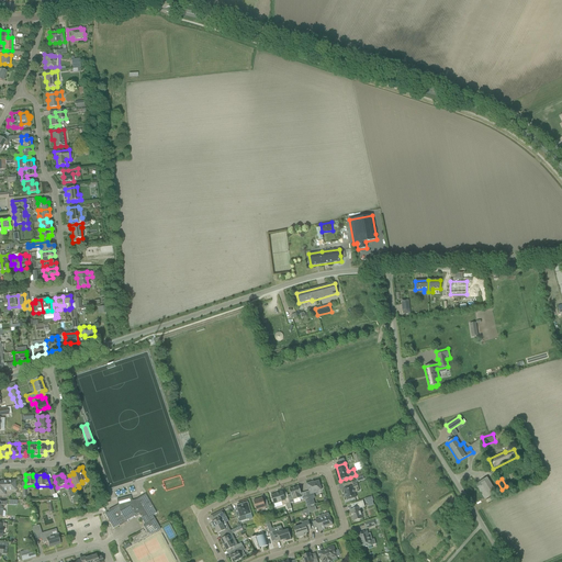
[(0,495),(4,495),(4,492),(15,491),(15,486),(14,481),(0,481),(1,482),(0,482),(0,495)]
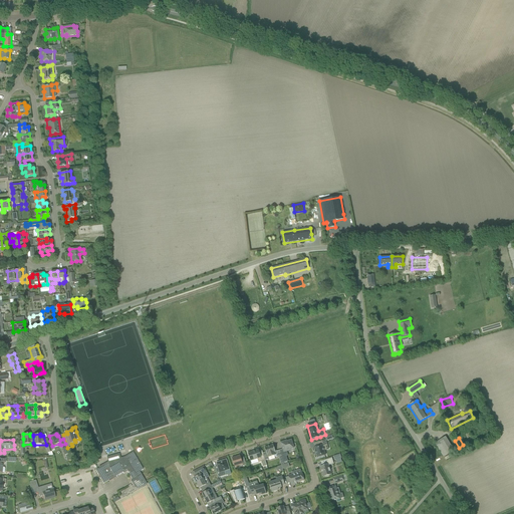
[(280,443),(283,453),(287,452),(286,451),(294,449),(291,440),(285,442),(285,441),(280,443)]
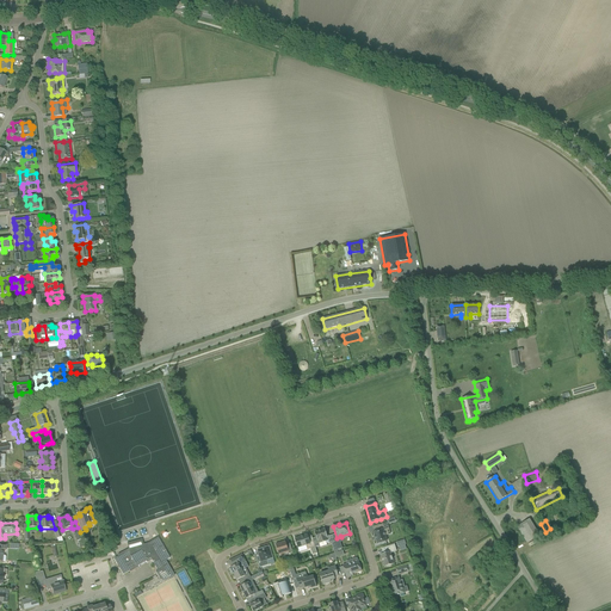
[(377,544),(380,543),(381,544),(384,543),(384,542),(387,541),(384,532),(389,530),(387,523),(380,525),(381,530),(374,532),(377,544)]
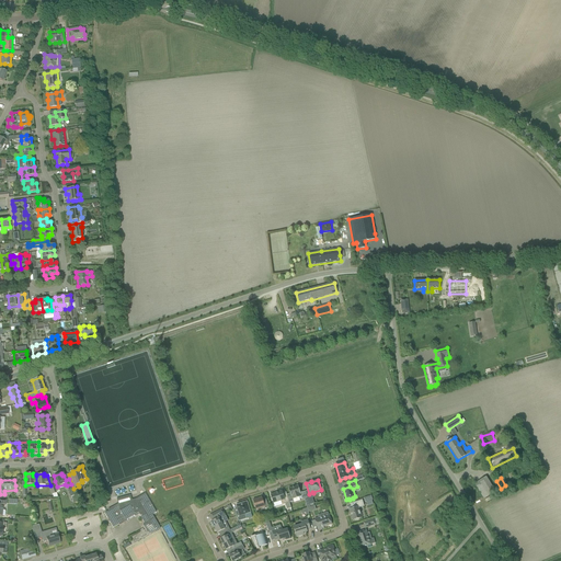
[(480,481),(474,483),(483,499),(489,495),(480,481)]
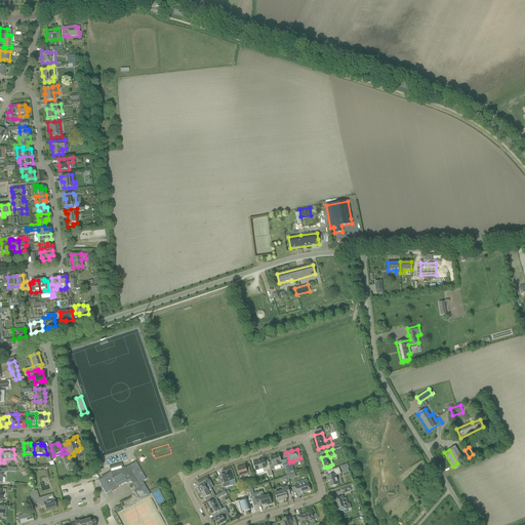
[(269,466),(271,471),(275,470),(274,468),(280,466),(281,468),(284,467),(283,460),(281,461),(279,454),(270,457),(272,461),(269,462),(269,466)]
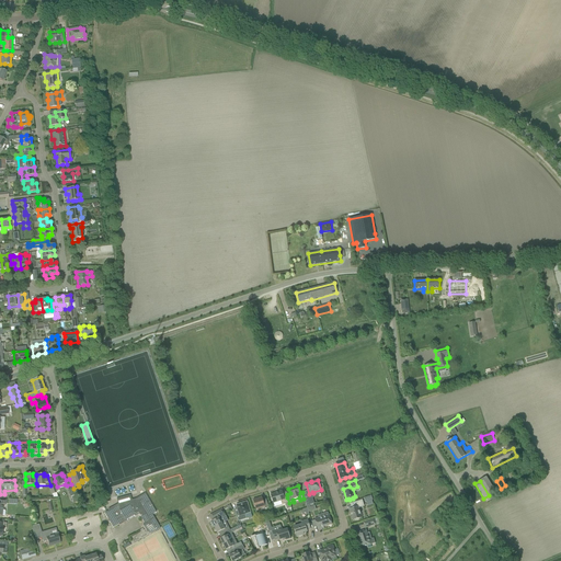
[(282,505),(285,504),(287,510),(292,508),(289,503),(287,497),(284,499),(282,491),(277,492),(277,493),(271,495),(274,504),(281,502),(282,505)]
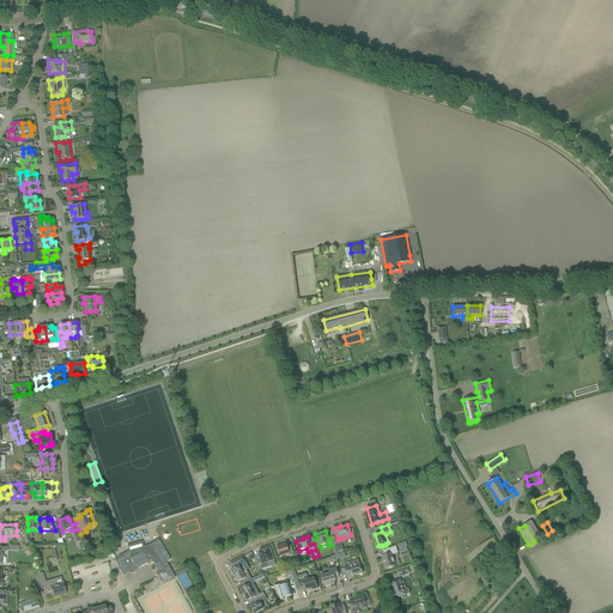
[(137,569),(146,563),(157,557),(162,553),(167,563),(170,560),(158,539),(155,541),(147,546),(128,551),(121,556),(121,554),(117,557),(119,558),(116,559),(114,560),(114,562),(123,576),(123,577),(129,572),(131,574),(138,570),(137,569)]
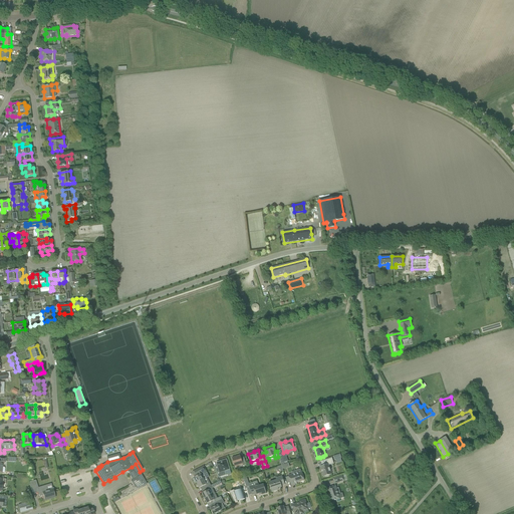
[(232,458),(233,463),(235,467),(242,465),(243,466),(246,465),(244,458),(241,459),(240,457),(236,458),(236,457),(232,458)]
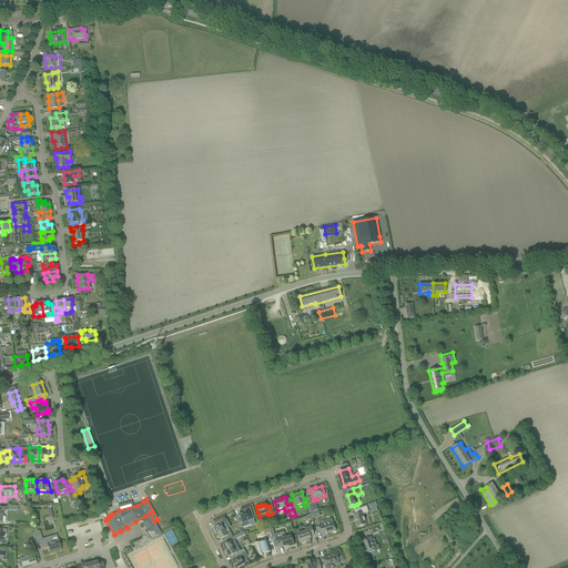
[(363,526),(364,525),(366,525),(363,514),(368,513),(366,506),(355,510),(357,515),(354,516),(357,527),(359,527),(361,527),(363,526)]
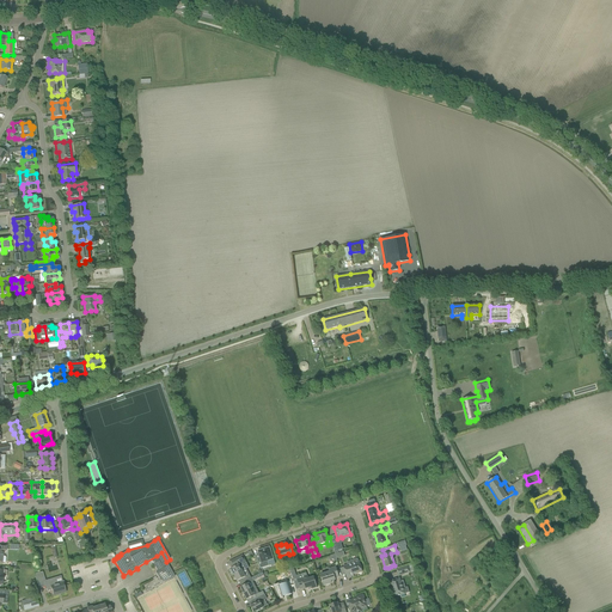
[(273,560),(271,554),(269,548),(258,551),(261,561),(257,562),(261,569),(269,567),(268,561),(273,560)]
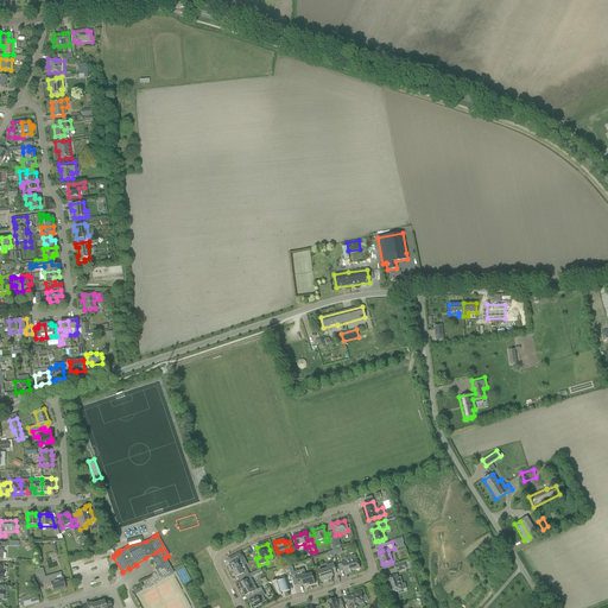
[(156,552),(145,558),(146,561),(147,559),(151,557),(157,568),(156,568),(156,570),(158,575),(158,576),(160,577),(162,580),(173,572),(171,569),(171,568),(165,558),(160,549),(156,552)]
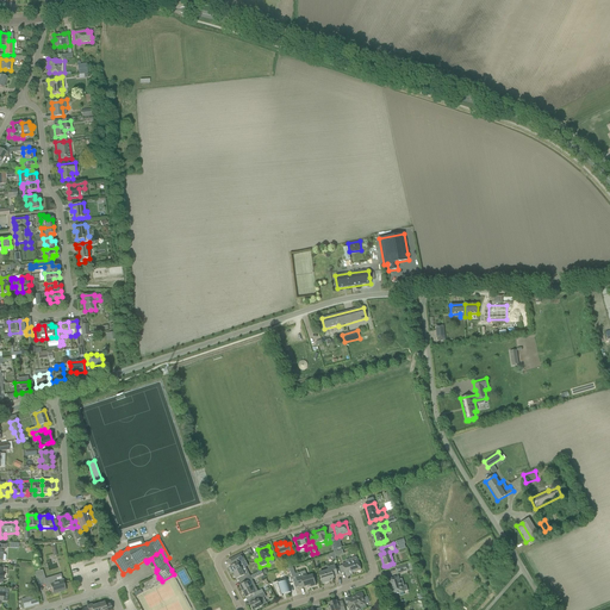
[(242,562),(244,561),(241,555),(236,559),(235,556),(230,560),(234,566),(230,567),(234,573),(244,567),(242,562)]
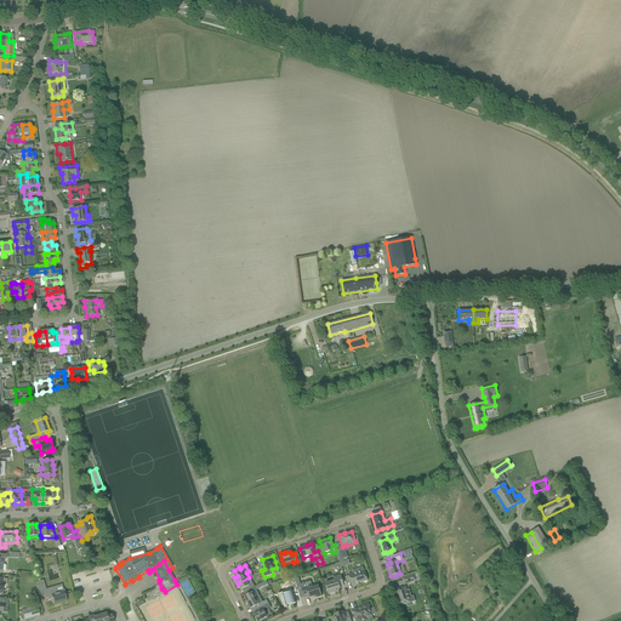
[(353,573),(348,575),(352,587),(357,585),(355,585),(368,580),(364,570),(353,574),(353,573)]
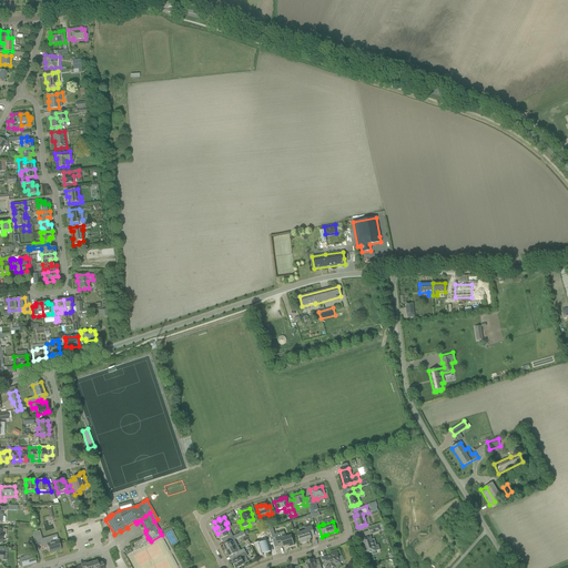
[(294,546),(293,540),(291,536),(286,537),(285,536),(280,537),(279,534),(275,535),(272,527),(269,528),(272,537),(273,543),(276,541),(279,547),(283,546),(283,547),(288,545),(290,547),(294,546)]
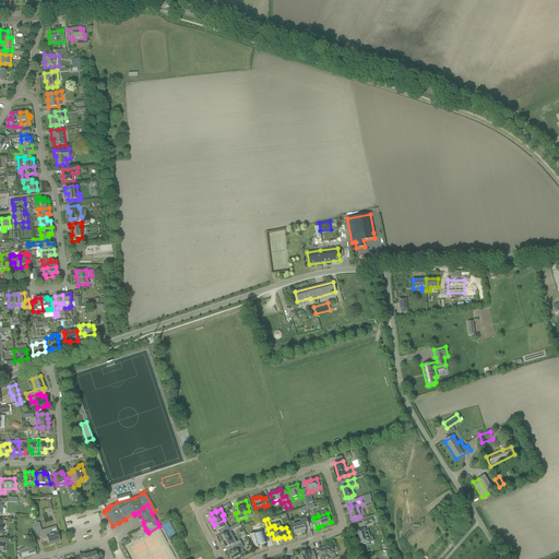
[(293,525),(294,530),(296,535),(297,534),(297,535),(301,534),(301,533),(302,533),(302,531),(306,530),(306,528),(309,527),(307,519),(302,520),(304,522),(293,525)]
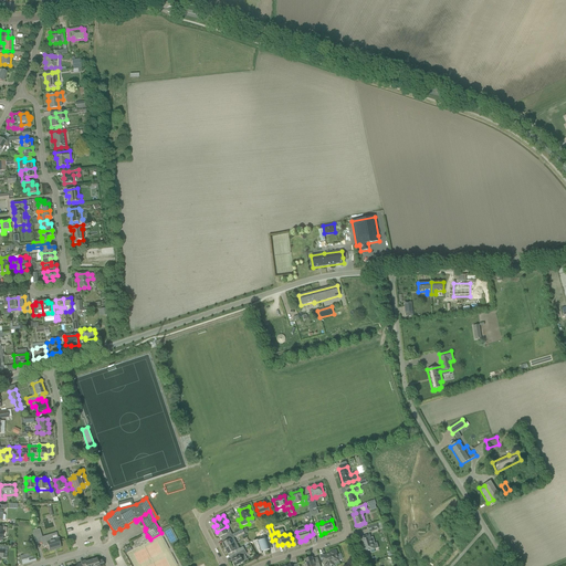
[(230,532),(227,526),(217,532),(219,537),(224,535),(227,538),(232,535),(230,532)]
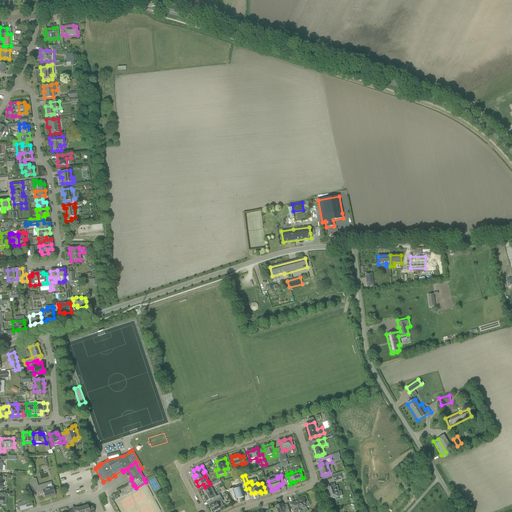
[(34,479),(29,481),(31,488),(38,486),(35,479),(34,479)]
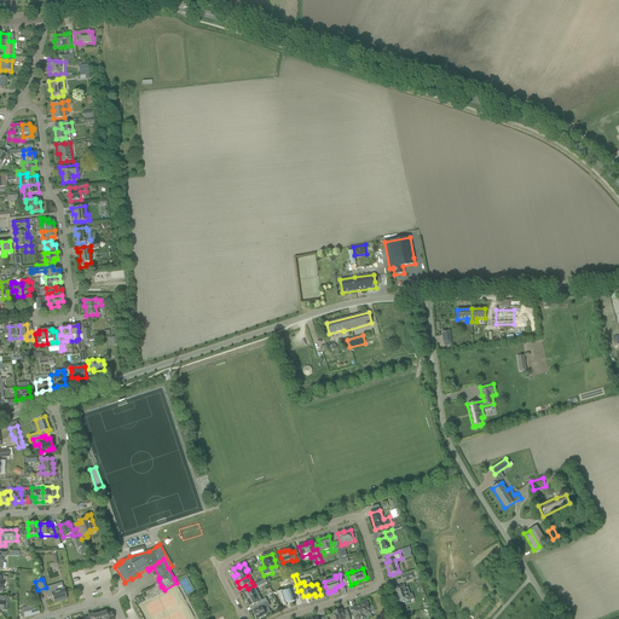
[(247,601),(255,596),(252,591),(261,585),(260,582),(254,585),(248,589),(249,591),(243,595),(247,601)]
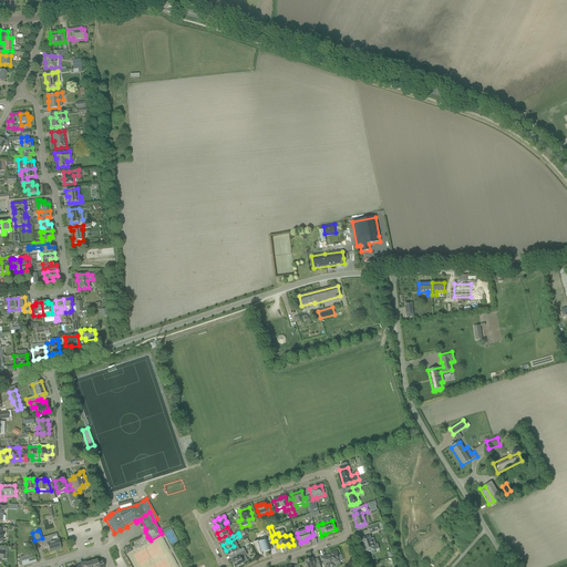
[(378,544),(373,546),(370,536),(361,539),(363,547),(362,547),(364,554),(379,549),(378,544)]
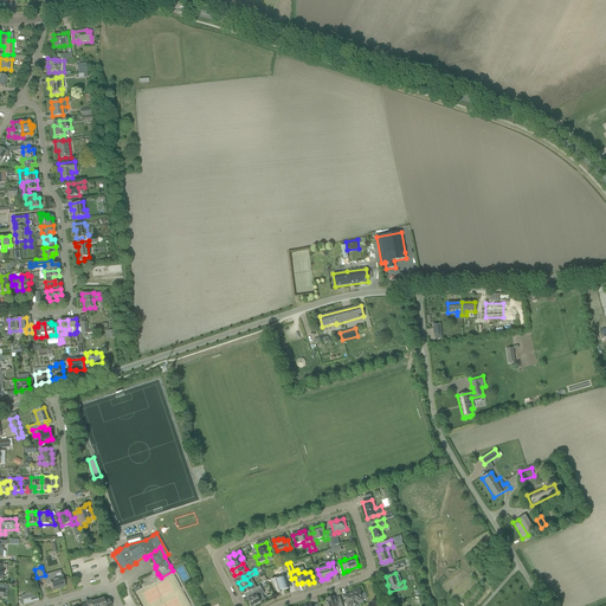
[(55,574),(44,578),(46,586),(51,585),(52,591),(58,588),(59,588),(65,587),(64,581),(63,575),(56,578),(55,574)]
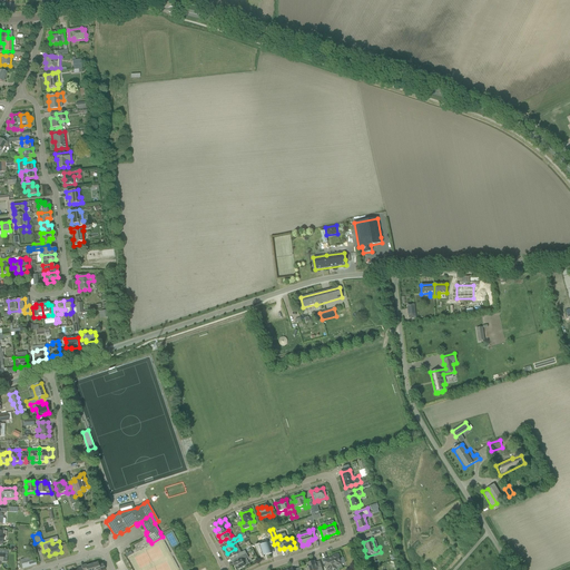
[(272,553),(269,548),(268,542),(259,546),(259,544),(255,546),(261,558),(264,558),(264,556),(272,553)]
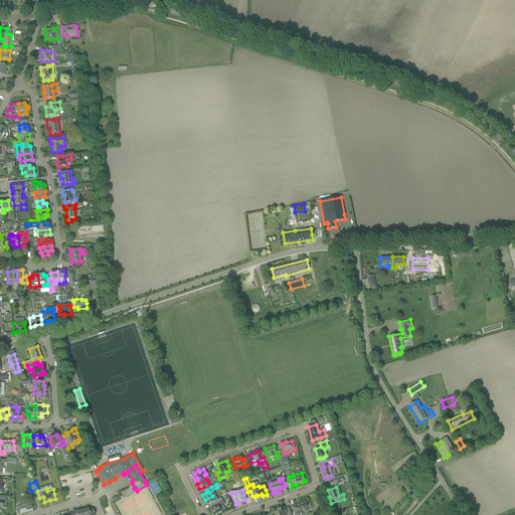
[(222,501),(221,498),(214,501),(212,496),(205,500),(208,505),(210,504),(212,506),(222,501)]
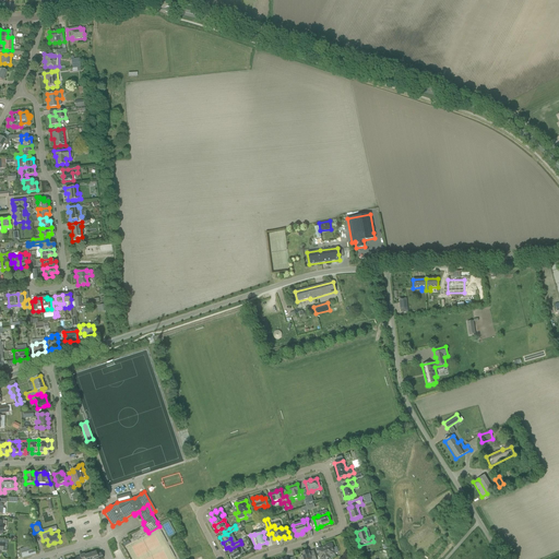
[(230,549),(232,552),(228,554),(230,558),(232,558),(234,558),(237,558),(237,557),(245,552),(241,547),(244,546),(241,544),(230,549)]
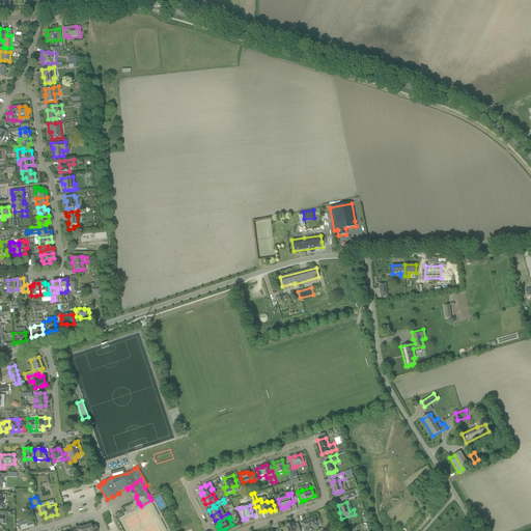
[(309,519),(309,520),(307,521),(302,522),(305,530),(307,530),(313,530),(314,530),(313,528),(318,527),(318,526),(322,525),(319,520),(316,521),(314,516),(309,519)]
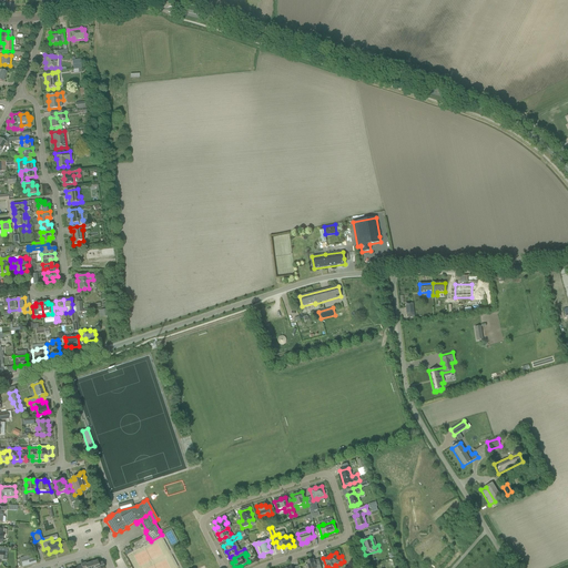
[(20,558),(20,561),(22,567),(36,563),(32,554),(20,558)]
